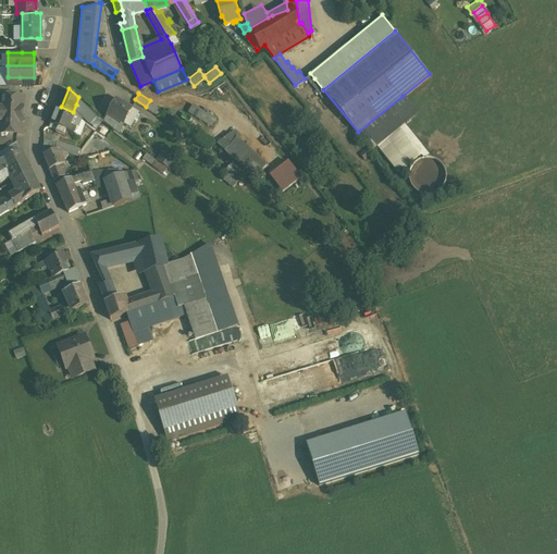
[(24,95),(0,94),(0,112),(23,113),(24,105),(24,95)]
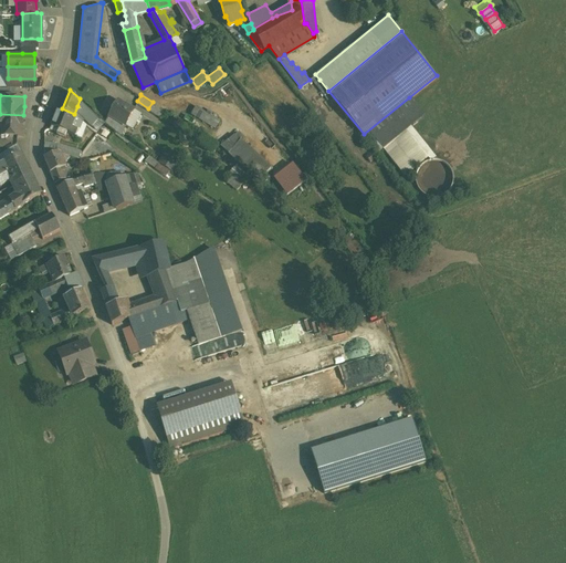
[(409,97),(364,134),(377,150),(383,146),(410,124),(422,114),(409,97)]
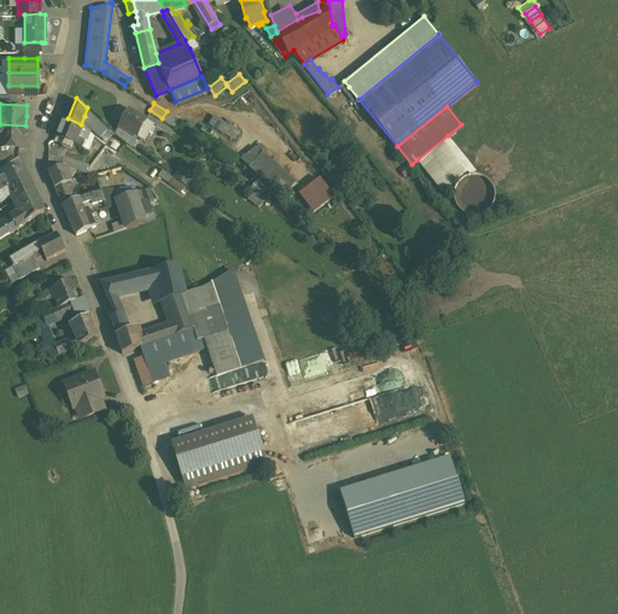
[(108,127),(87,107),(85,116),(94,126),(92,128),(100,135),(101,133),(108,127)]
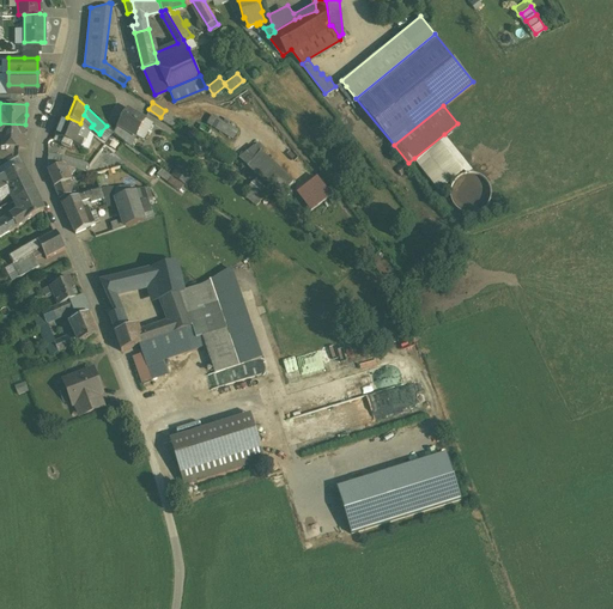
[(146,117),(127,107),(117,123),(137,133),(138,131),(145,117),(146,117)]
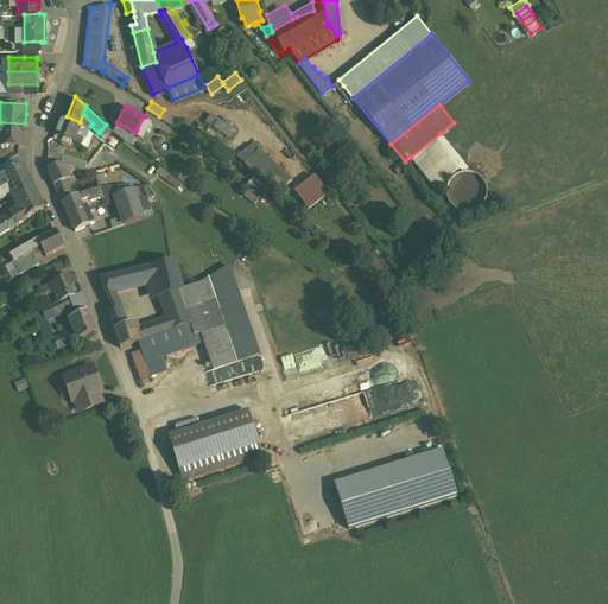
[(176,116),(164,109),(159,116),(172,124),(176,116)]
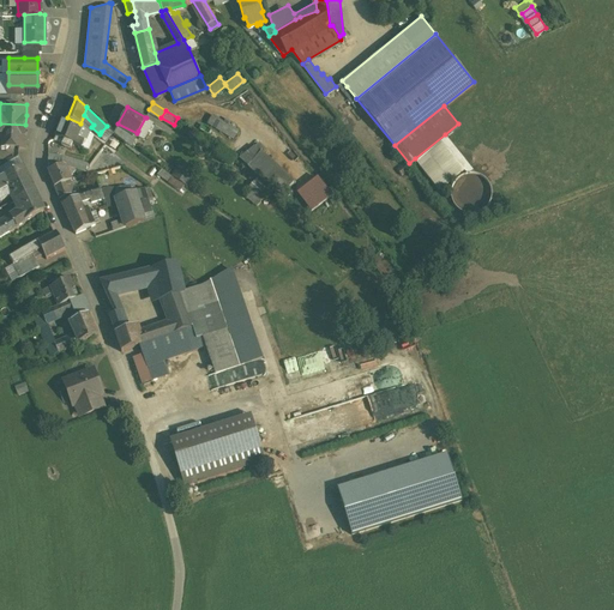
[(208,122),(234,137),(238,130),(212,114),(208,122)]
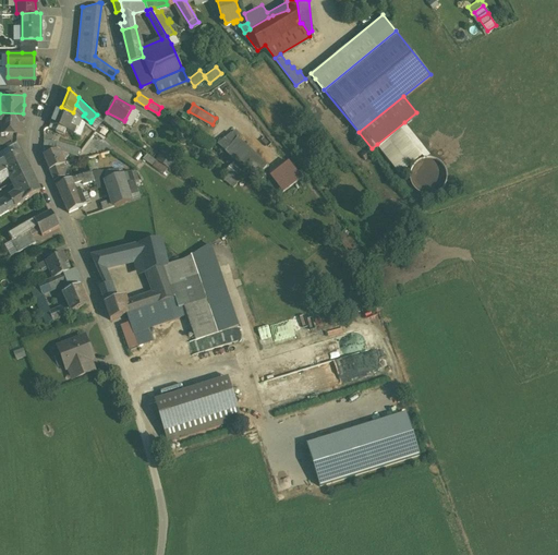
[(61,107),(57,106),(51,122),(58,124),(56,130),(64,132),(65,128),(74,131),(75,125),(70,123),(74,112),(73,112),(61,107)]
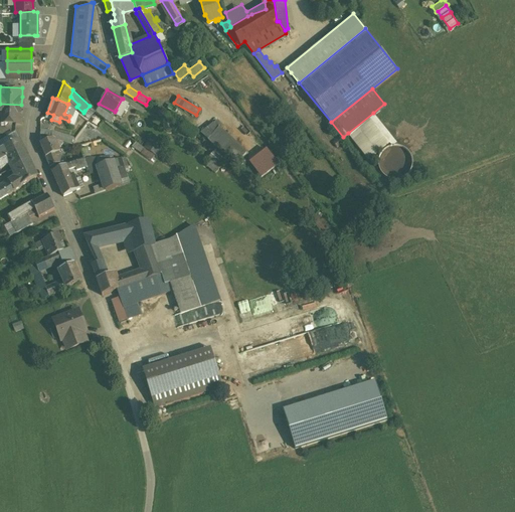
[(127,102),(122,99),(116,110),(121,113),(127,102)]
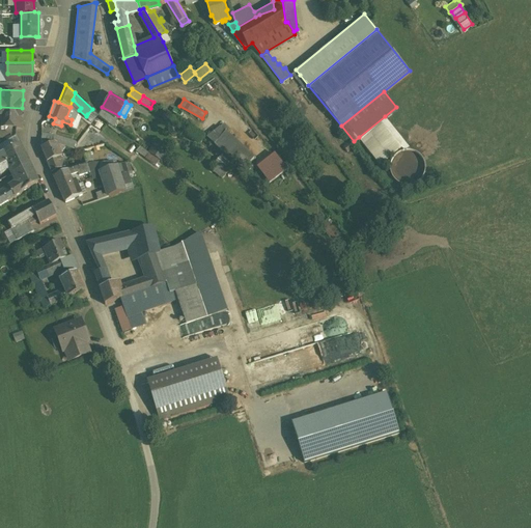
[(22,108),(0,107),(0,126),(0,127),(5,127),(8,123),(22,124),(22,116),(22,108)]
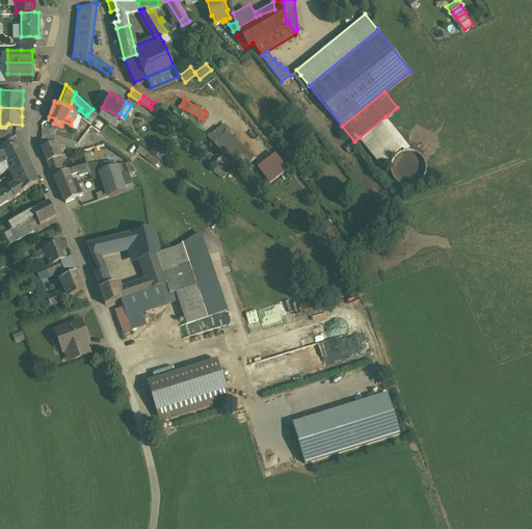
[(118,115),(102,107),(98,113),(113,125),(118,115)]
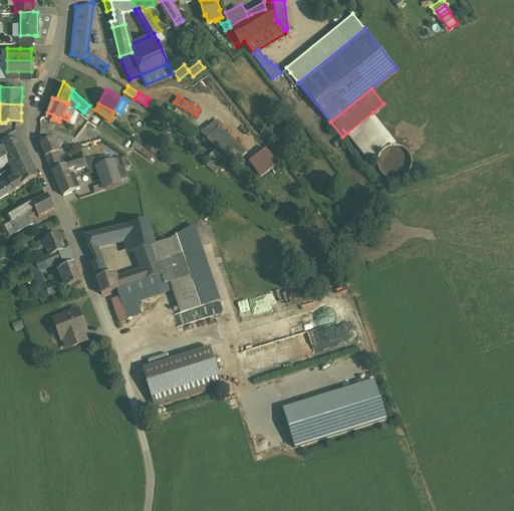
[(94,109),(89,105),(84,110),(89,115),(94,109)]
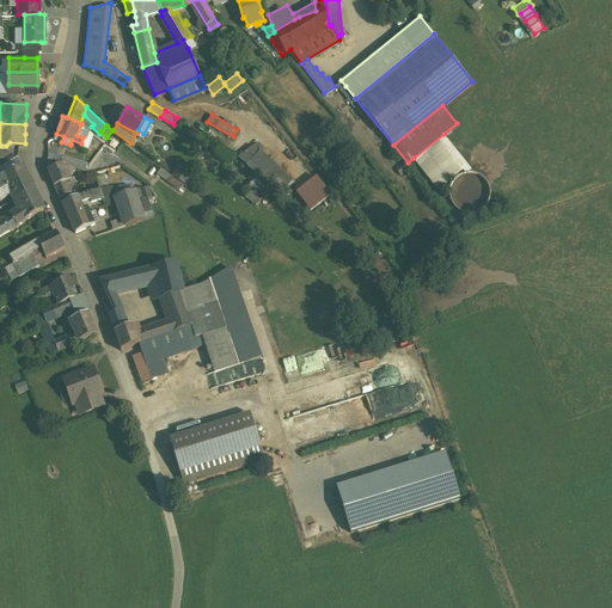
[(444,134),(414,158),(438,188),(460,170),(467,164),(444,134)]
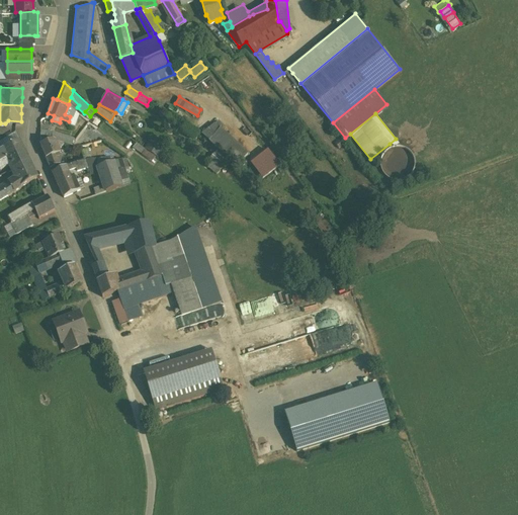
[(247,152),(213,120),(203,132),(236,163),(247,152)]
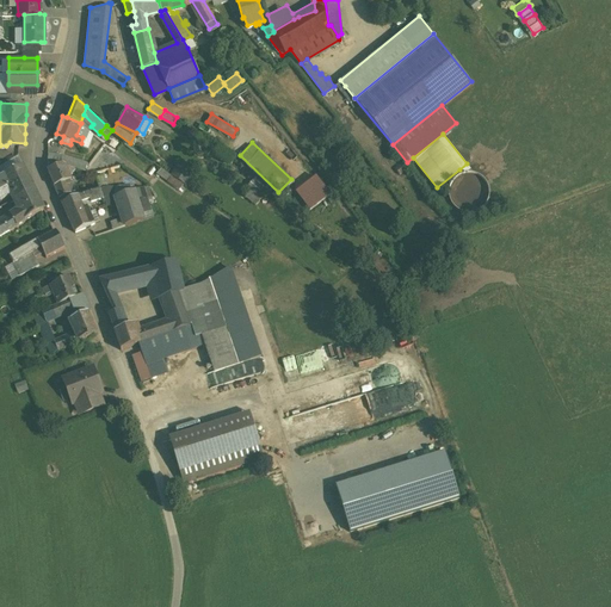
[(18,153),(0,163),(0,173),(23,162),(18,153)]
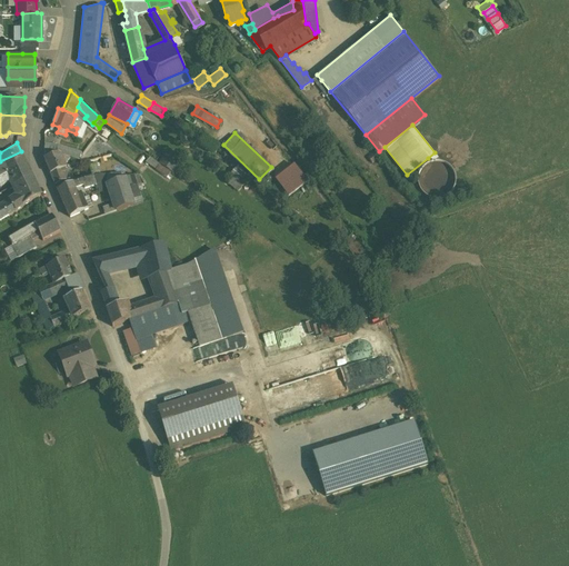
[(88,160),(90,154),(89,152),(58,142),(57,145),(58,151),(60,151),(88,160)]
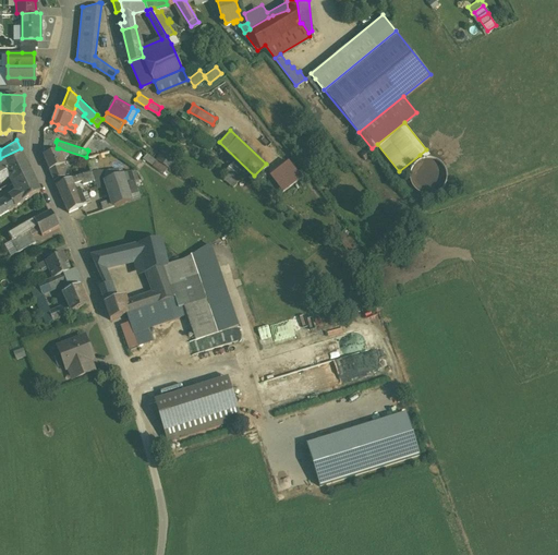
[(56,142),(44,141),(44,153),(57,148),(56,142)]
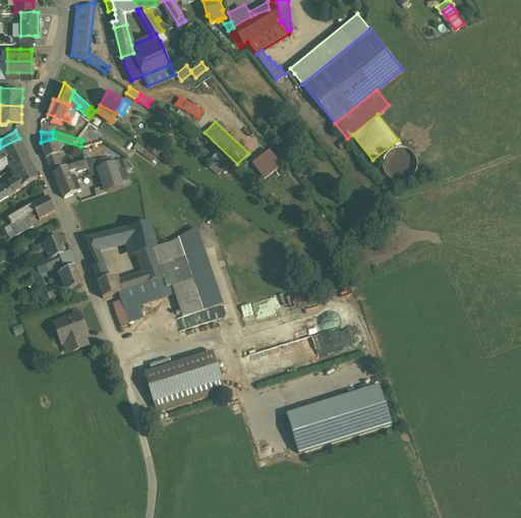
[(93,137),(83,134),(81,139),(82,140),(91,144),(93,137)]
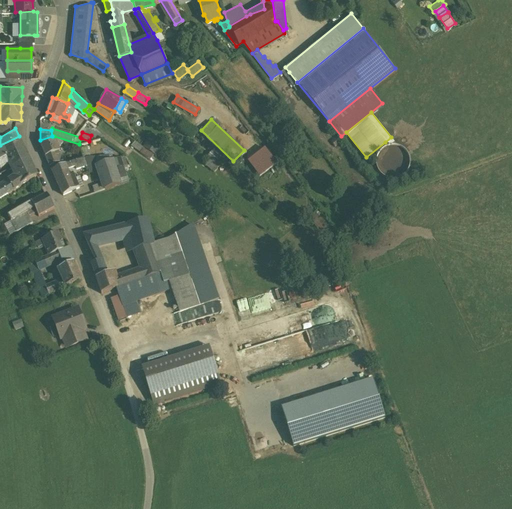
[(0,145),(0,157),(24,146),(20,138),(20,136),(0,145)]
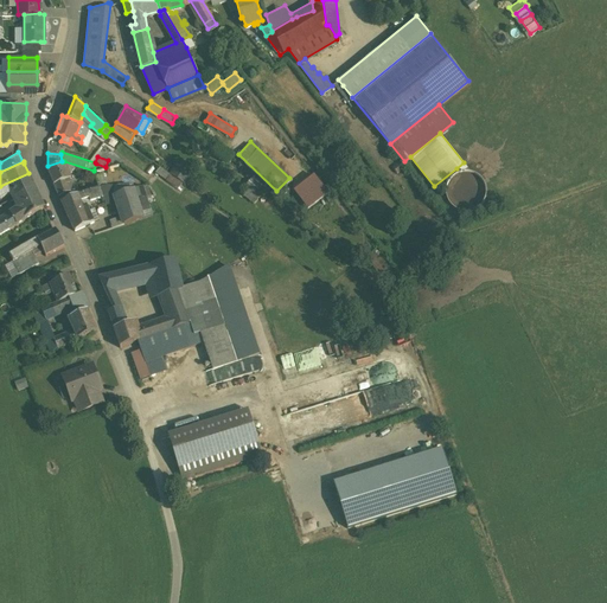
[(62,161),(48,166),(59,193),(70,190),(69,188),(68,186),(65,178),(70,177),(64,161),(62,161)]
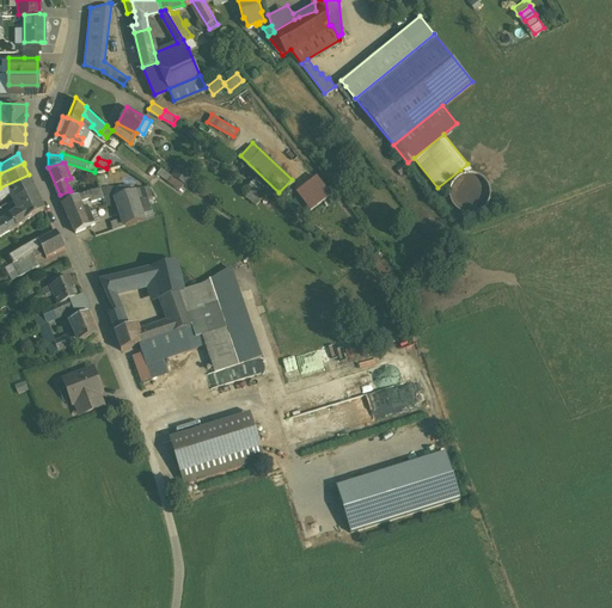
[(194,174),(178,164),(167,180),(179,189),(184,183),(187,184),(194,174)]
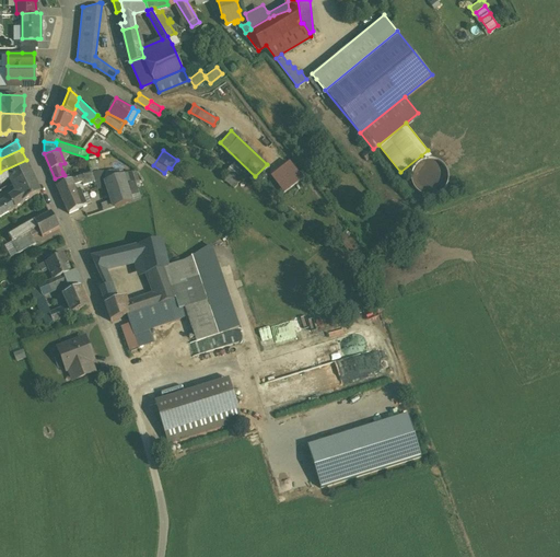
[(446,182),(448,175),(446,167),(442,162),(436,158),(429,157),(422,158),(416,162),(412,169),(411,175),(412,183),(417,188),(422,193),(430,194),(436,193),(443,188),(446,182)]
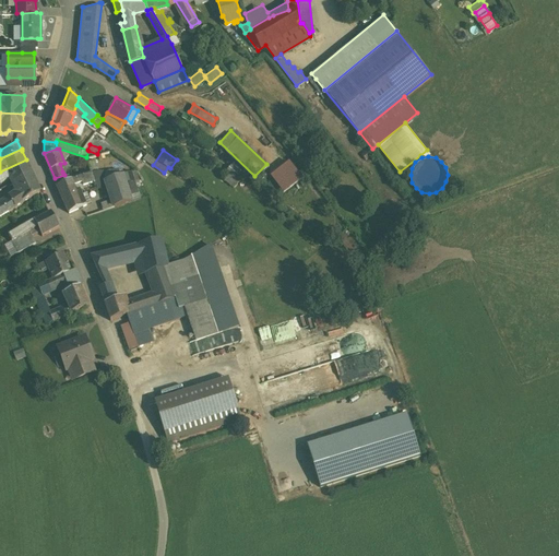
[(95,158),(87,161),(90,167),(91,172),(92,170),(97,168),(98,169),(95,158)]
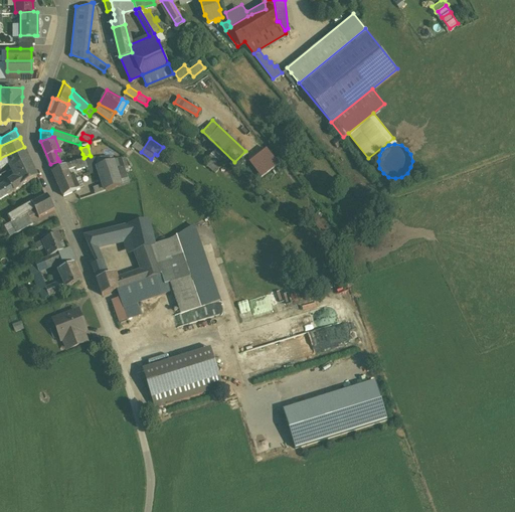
[(24,147),(0,158),(0,162),(2,165),(10,162),(12,167),(29,158),(24,147)]
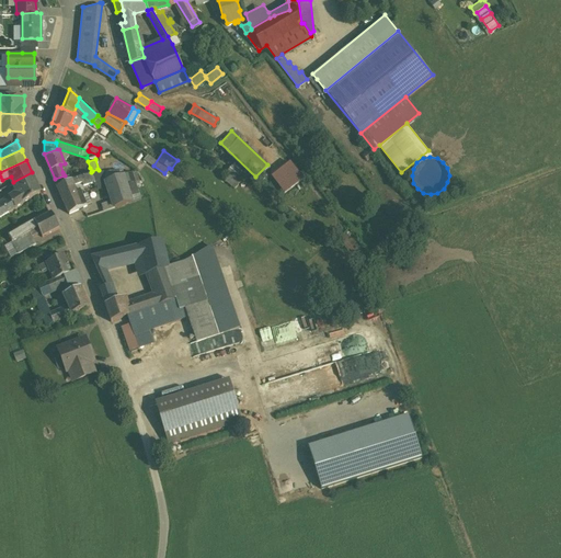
[(273,175),(285,192),(304,178),(292,162),(273,175)]
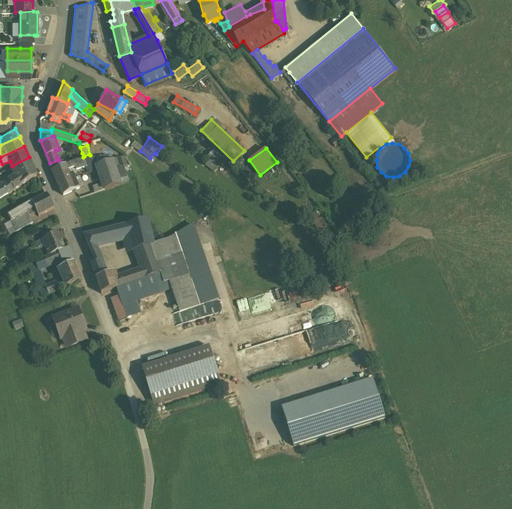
[(207,163),(214,169),(223,158),(213,149),(207,156),(211,159),(207,163)]
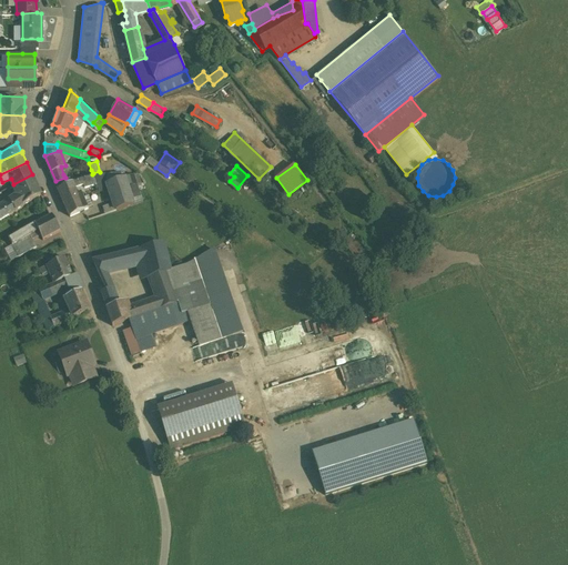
[(120,170),(105,172),(108,181),(121,175),(120,170)]
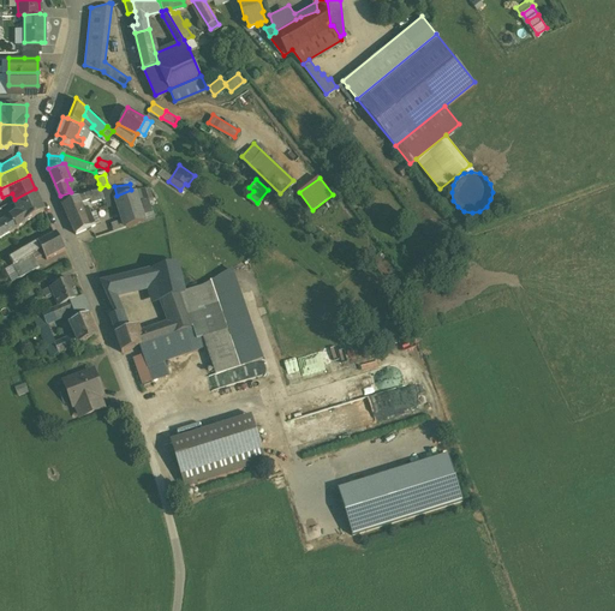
[(131,190),(117,196),(123,216),(125,225),(145,219),(154,215),(145,186),(131,190)]
